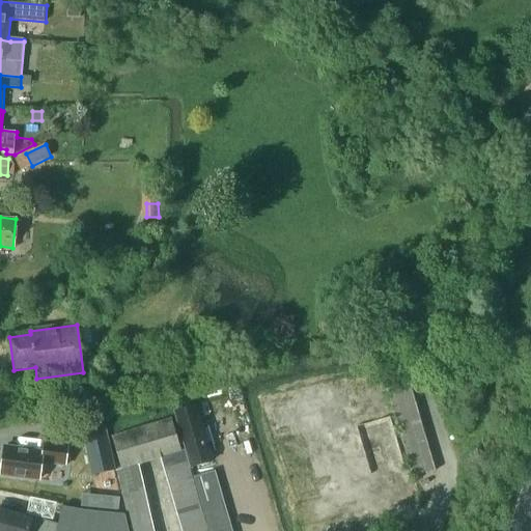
[(404,370),(401,359),(379,365),(382,376),(404,370)]
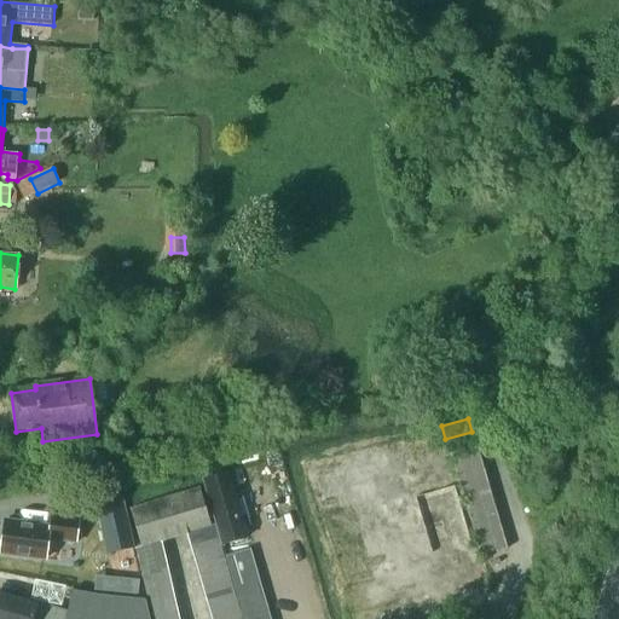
[(475,445),(472,432),(445,439),(450,452),(475,445)]
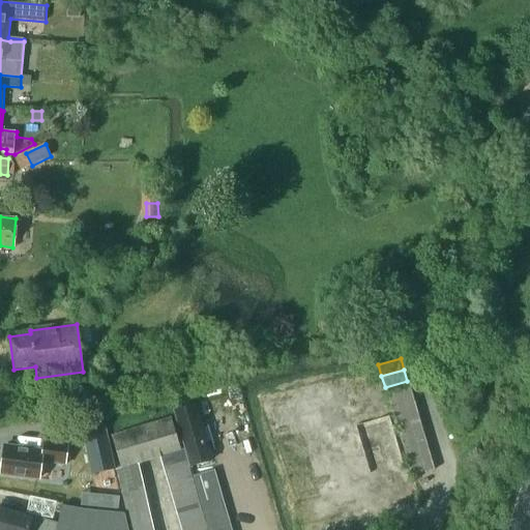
[(410,392),(407,381),(385,387),(388,399),(410,392)]
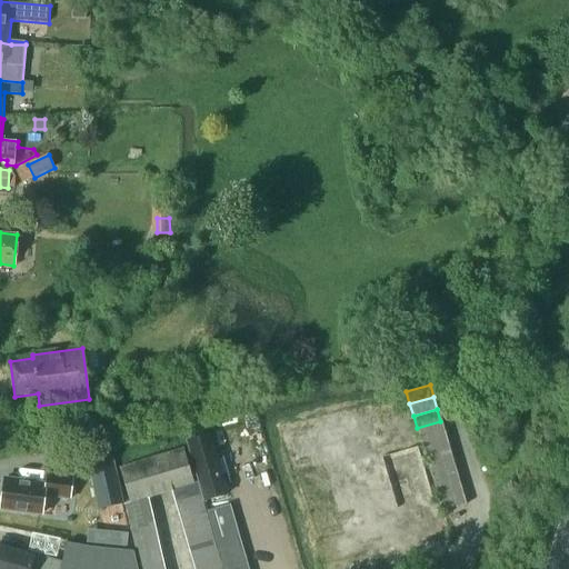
[(229,419),(233,432),(258,425),(253,411),(229,419)]
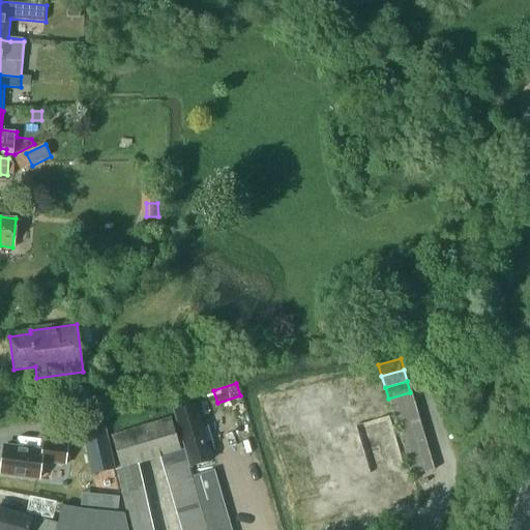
[(413,403),(410,392),(388,399),(391,410),(413,403)]
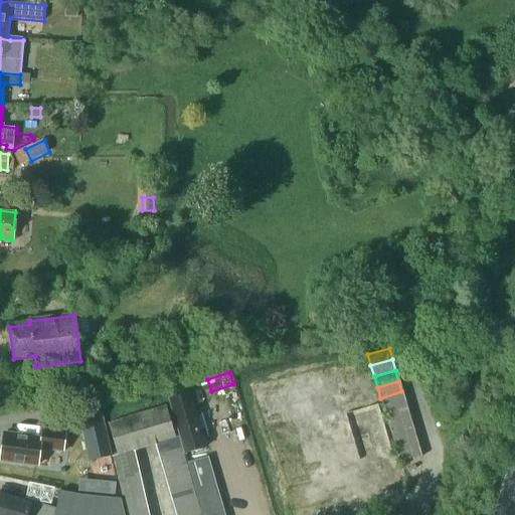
[(404,402),(401,391),(380,398),(383,409),(404,402)]
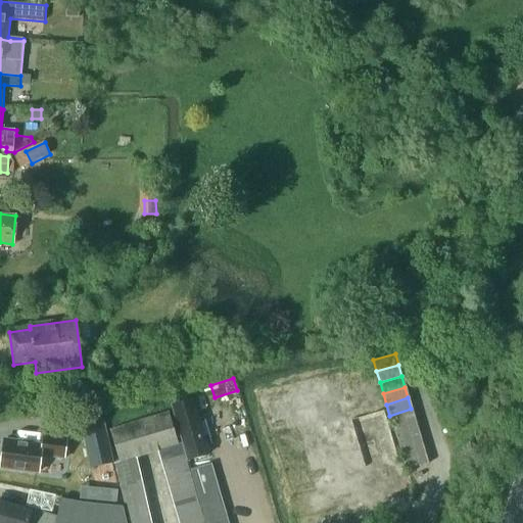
[(192,398),(172,405),(187,461),(208,455),(192,398)]
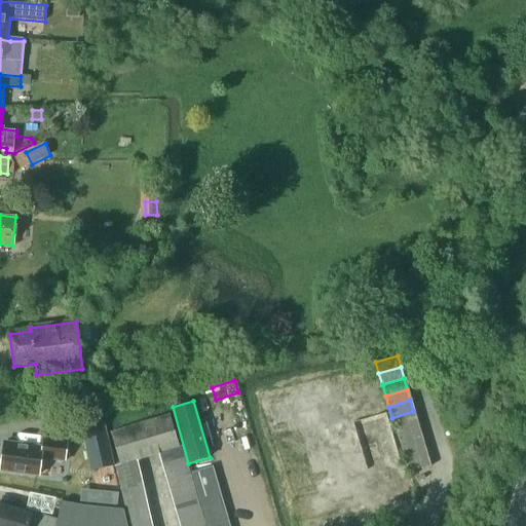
[(417,422),(413,411),(391,418),(395,428),(417,422)]
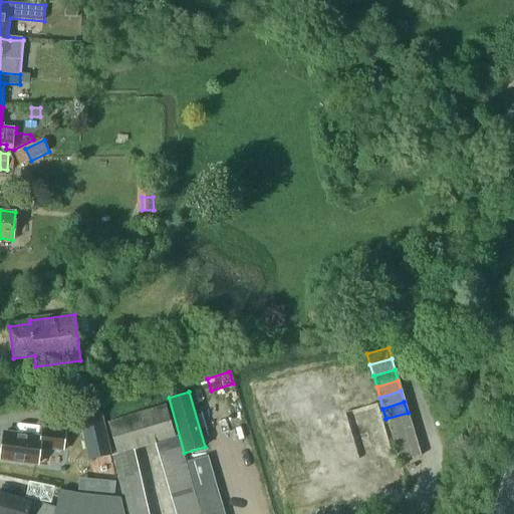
[(176,438),(165,405),(107,422),(117,454),(135,449),(156,445),(176,438)]
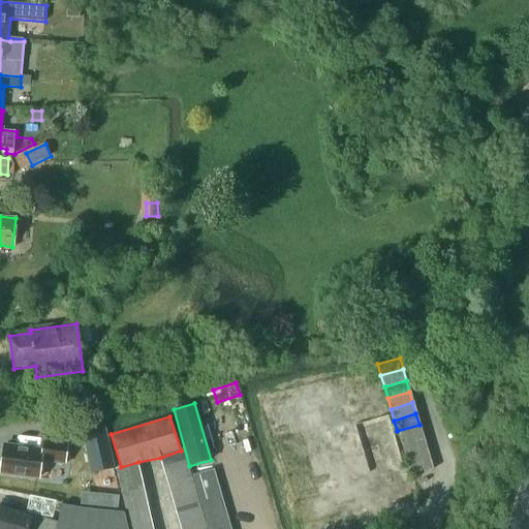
[(104,425),(82,430),(91,473),(115,468),(104,425)]
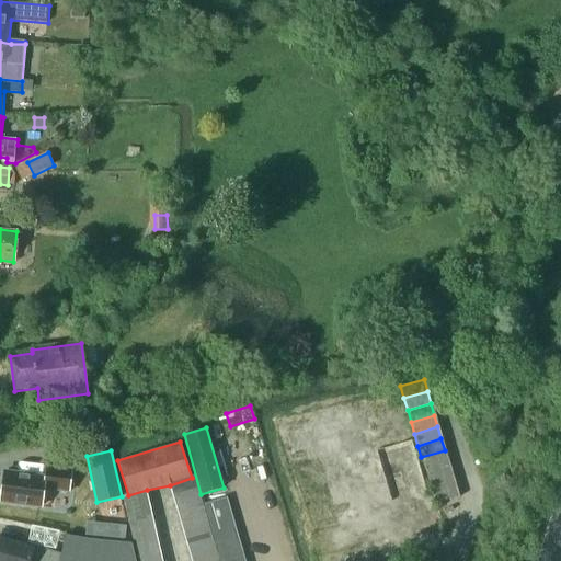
[(448,462),(445,450),(421,457),(425,469),(448,462)]
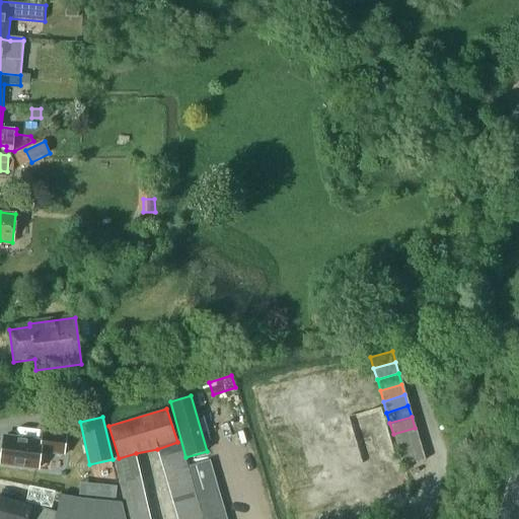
[(418,439),(415,428),(393,434),(396,445),(418,439)]
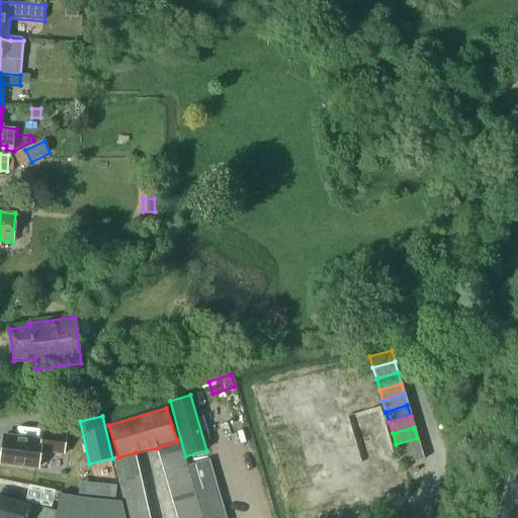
[(63,454),(66,435),(42,432),(39,442),(2,437),(0,454),(0,462),(37,468),(39,451),(63,454)]
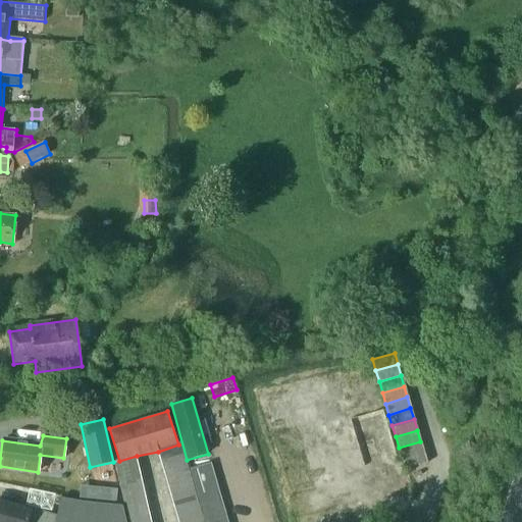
[(423,453),(420,441),(399,448),(402,459),(423,453)]
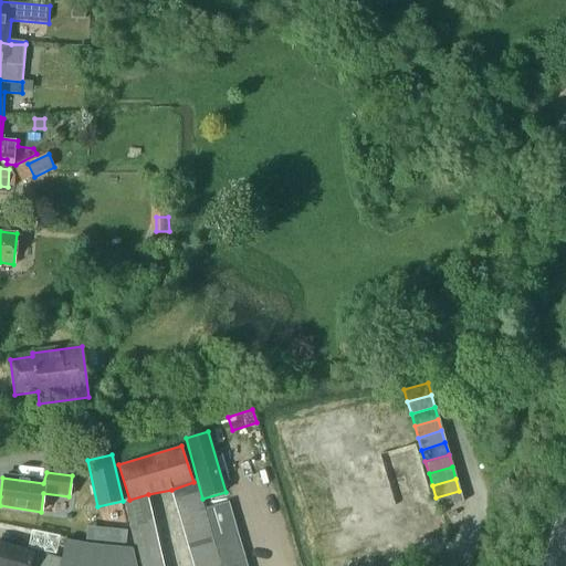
[(175,502),(198,495),(194,482),(171,490),(171,491),(175,502)]
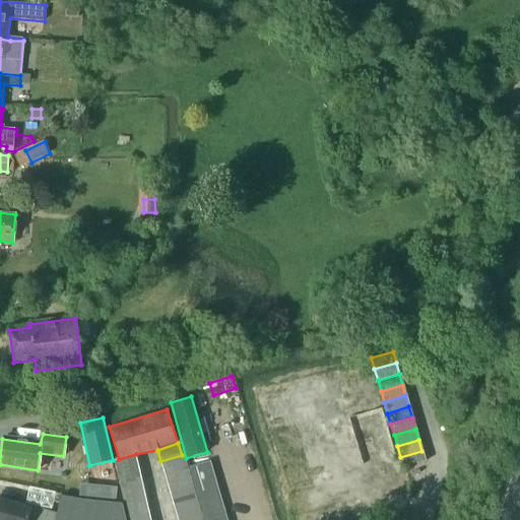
[(425,461),(421,451),(400,457),(403,468),(425,461)]
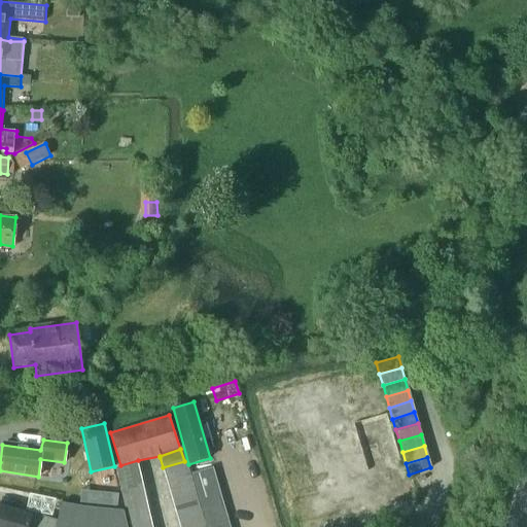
[(141,472),(138,460),(120,465),(115,466),(116,469),(118,478),(141,472)]
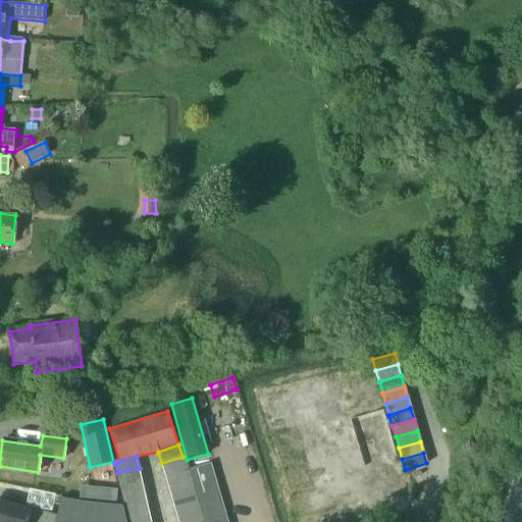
[(165,475),(186,468),(183,457),(161,463),(165,475)]
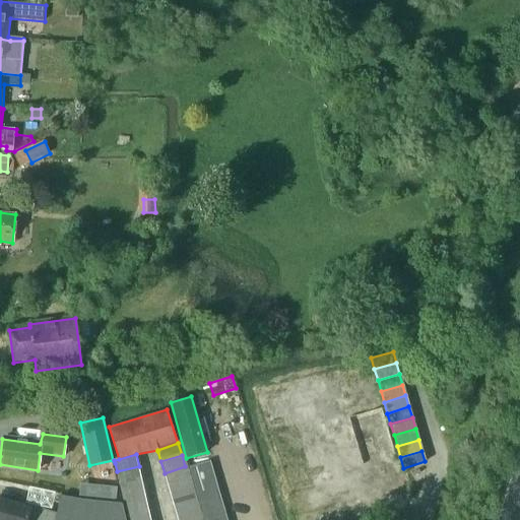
[(193,477),(214,471),(210,460),(190,466),(193,477)]
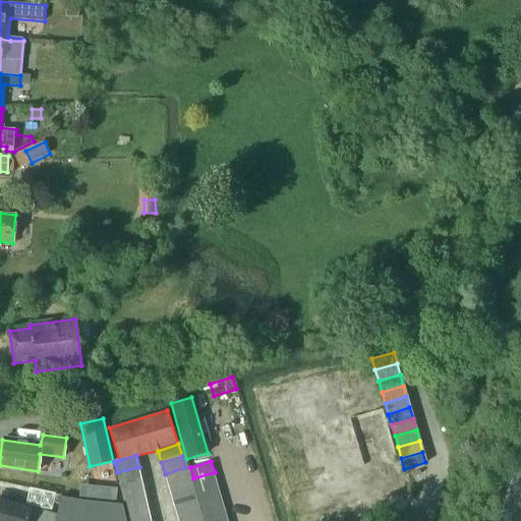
[(141,479),(139,467),(117,472),(119,484),(141,479)]
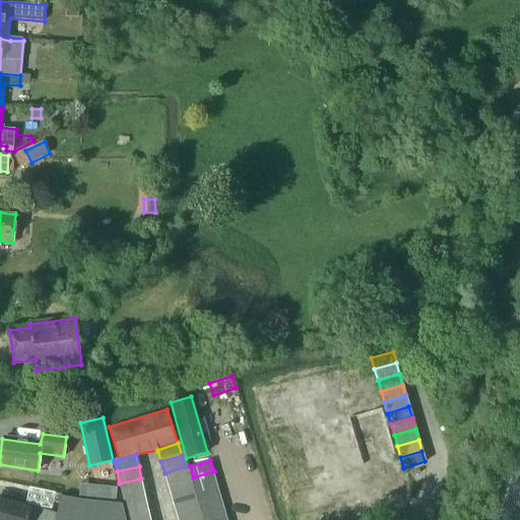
[(168,485),(189,478),(185,466),(165,473),(168,485)]
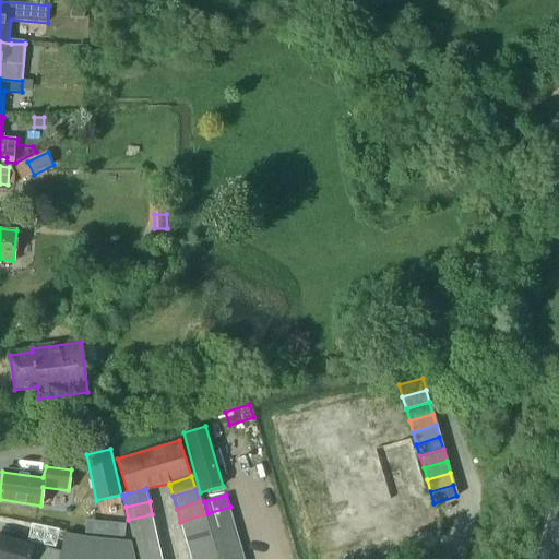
[(211,525),(234,519),(230,507),(207,513),(211,525)]
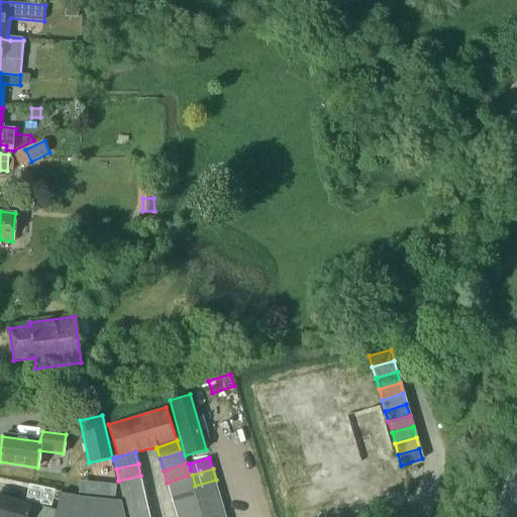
[(143,488),(140,476),(118,481),(121,493),(143,488)]
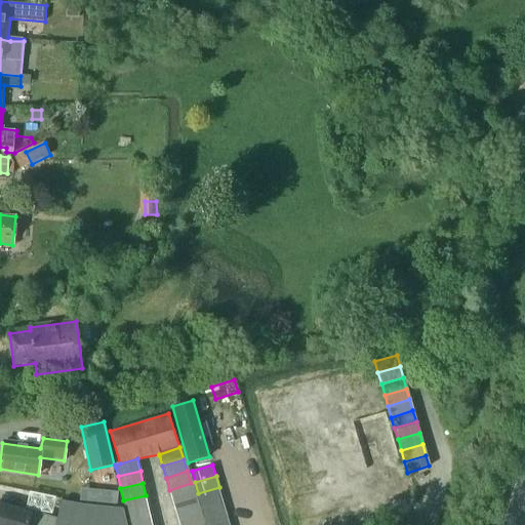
[(173,501),(195,495),(191,483),(169,490),(173,501)]
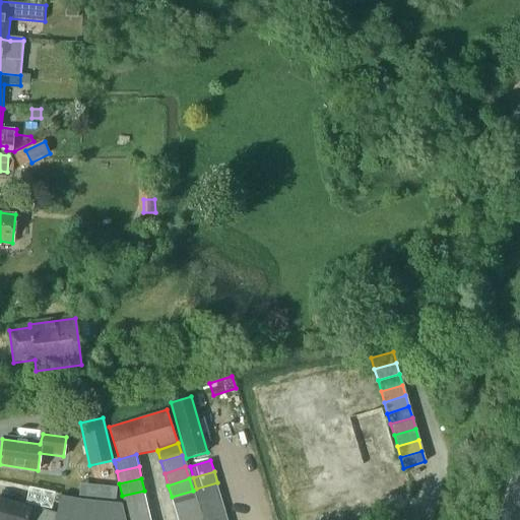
[(199,500),(220,494),(217,482),(196,489),(199,500)]
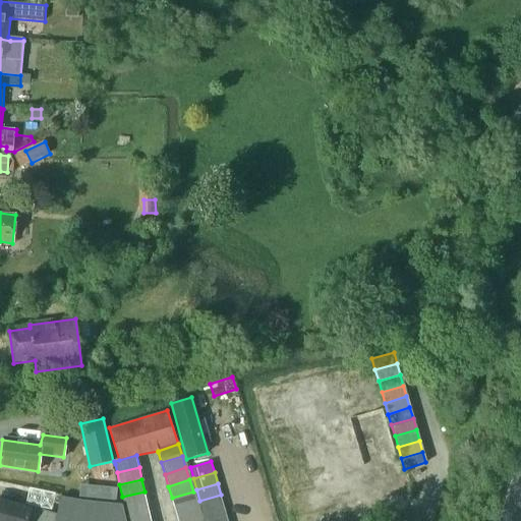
[(102,500),(116,501),(117,488),(103,487),(102,500)]
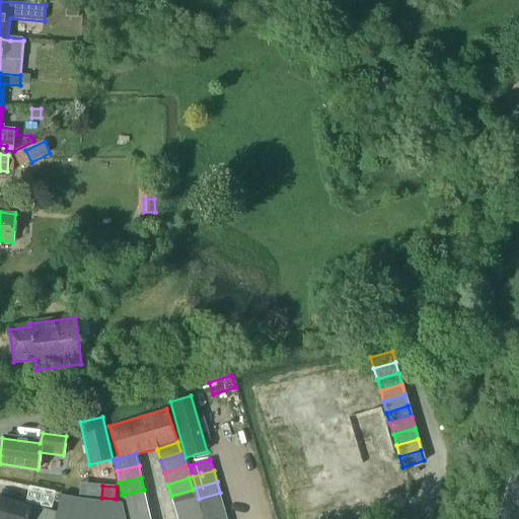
[(147,502),(144,490),(122,495),(125,507),(147,502)]
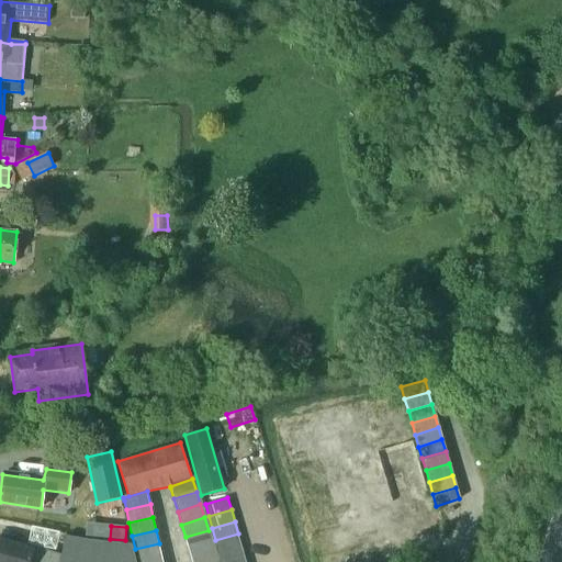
[(189,550),(212,542),(209,530),(186,537),(189,550)]
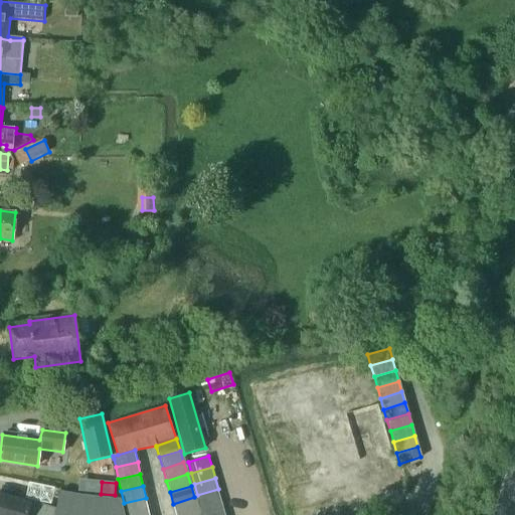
[(200,506),(221,499),(218,489),(197,495),(200,506)]
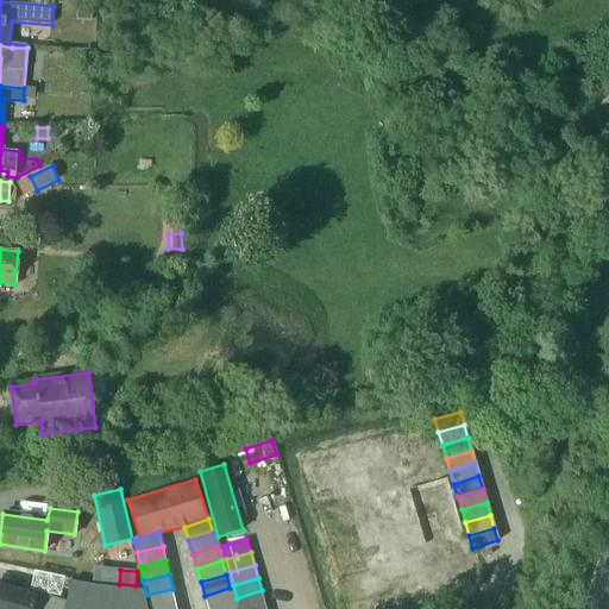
[(71,582),(67,602),(64,608),(146,608),(143,590),(80,584),(71,582)]
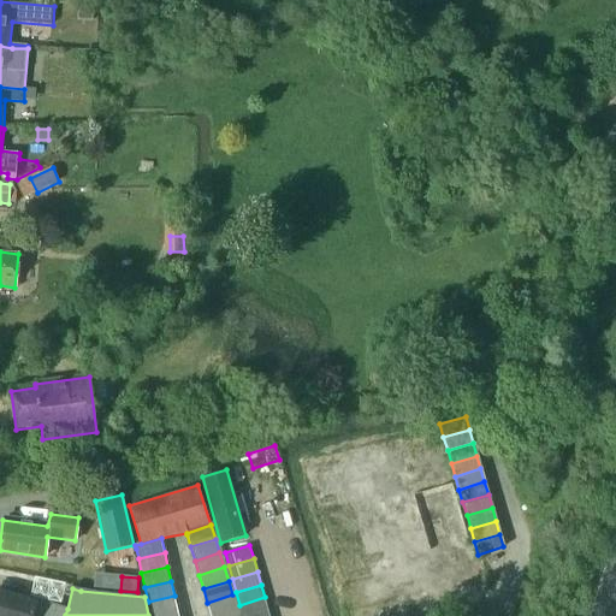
[(65,615),(67,609),(39,600),(0,592),(0,615),(65,615)]
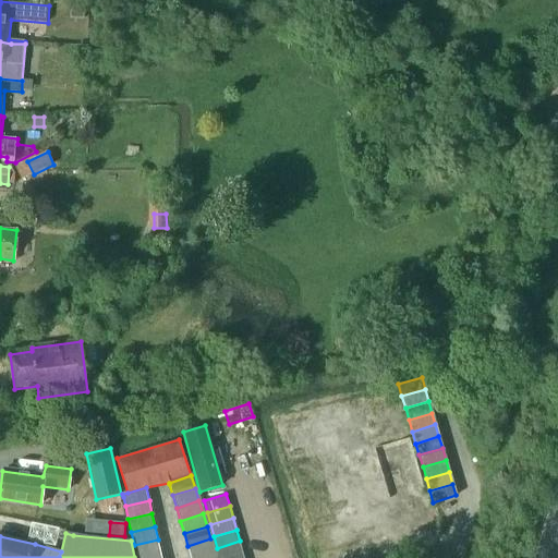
[(191,557),(193,557),(215,552),(210,538),(187,546),(191,557)]
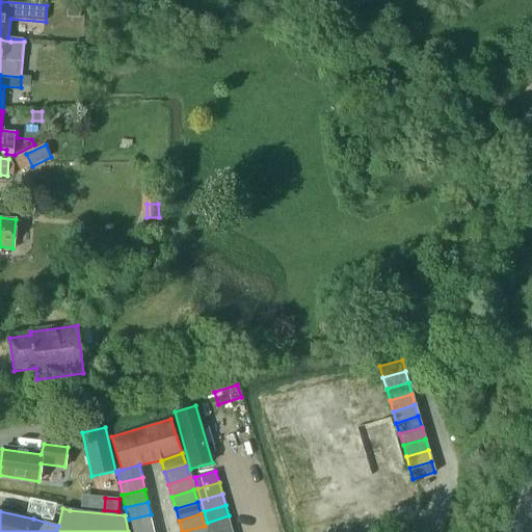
[(131,531),(153,527),(151,514),(128,520),(130,531),(131,531)]
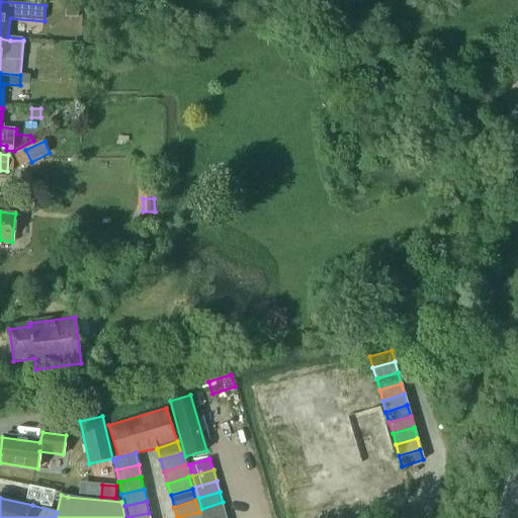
[(203,517),(208,517),(226,513),(223,502),(201,509),(203,517)]
